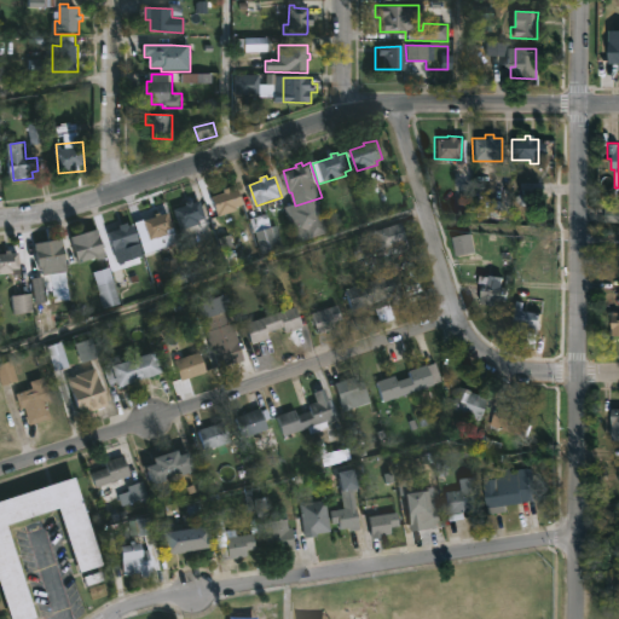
[(231,187),(232,191),(238,189),(244,204),(238,207),(239,210),(221,217),(214,197),(227,192),(226,190),(231,187)]
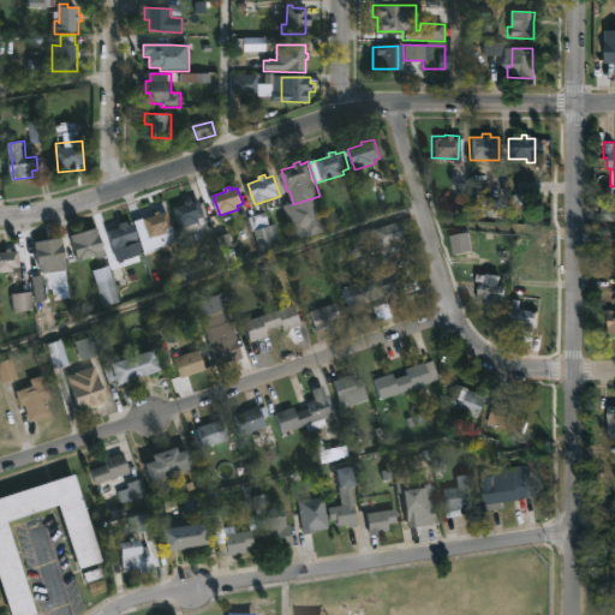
[(193,199),(193,202),(201,199),(207,218),(201,220),(201,224),(181,230),(175,208),(186,204),(186,202),(193,199)]
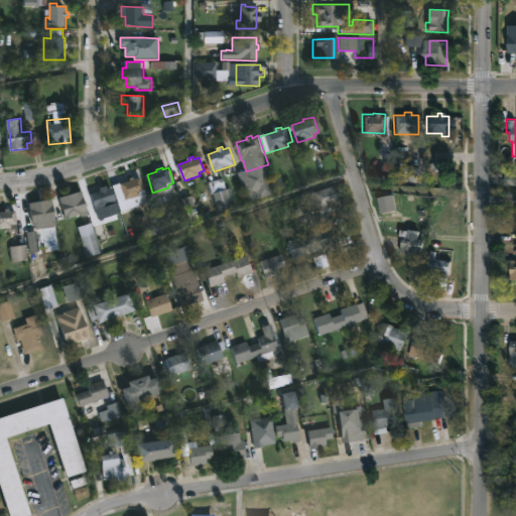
[(515,171),(515,184),(502,184),(502,171),(515,171)]
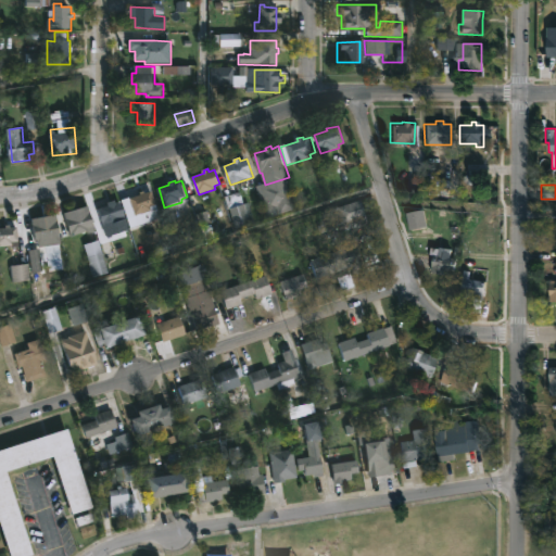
[(289,190),(294,207),(278,213),(276,207),(264,211),(258,197),(288,188),(289,190)]
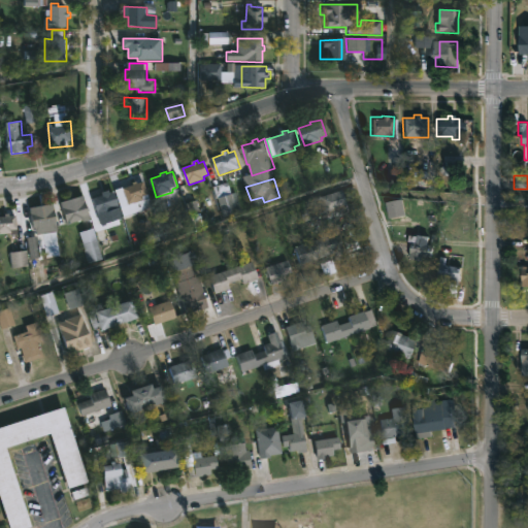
[(146,182),(152,198),(130,205),(126,193),(125,194),(123,190),(135,186),(134,183),(139,182),(139,184),(146,182)]
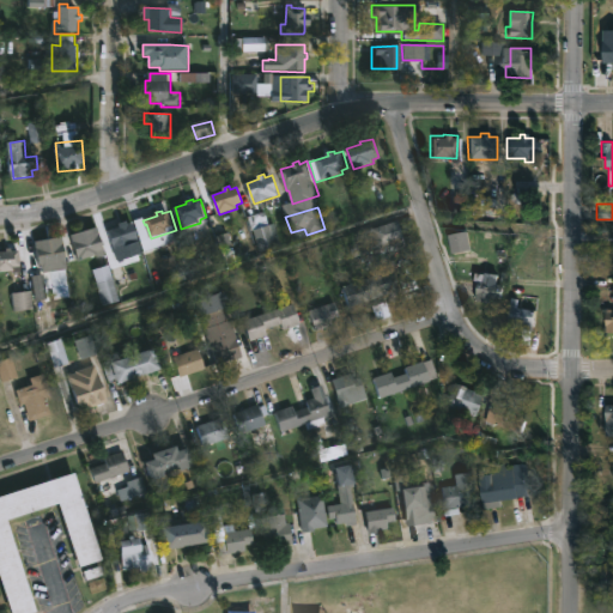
[(266,211),(271,225),(277,223),(284,246),(261,253),(249,217),(266,211)]
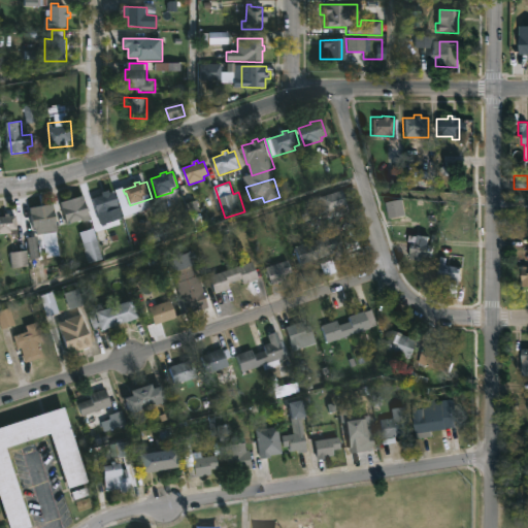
[(107,188),(109,194),(116,192),(122,208),(100,216),(95,199),(99,198),(96,191),(107,188)]
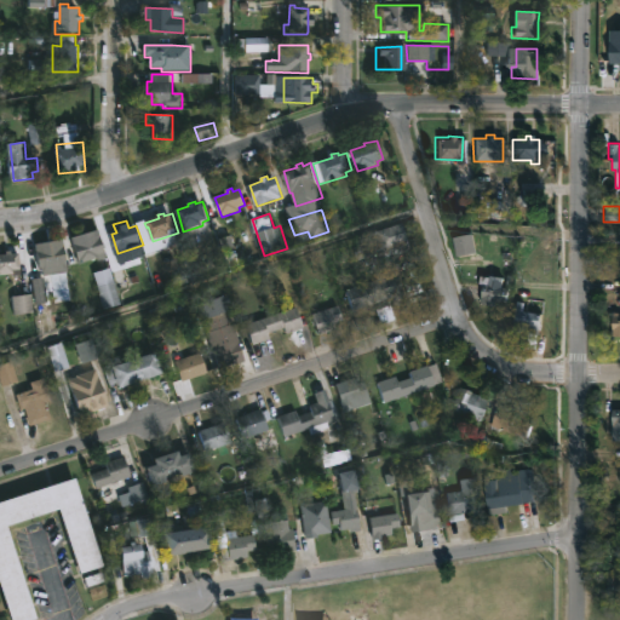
[(412,250),(386,257),(384,250),(377,251),(372,234),(405,223),(412,250)]
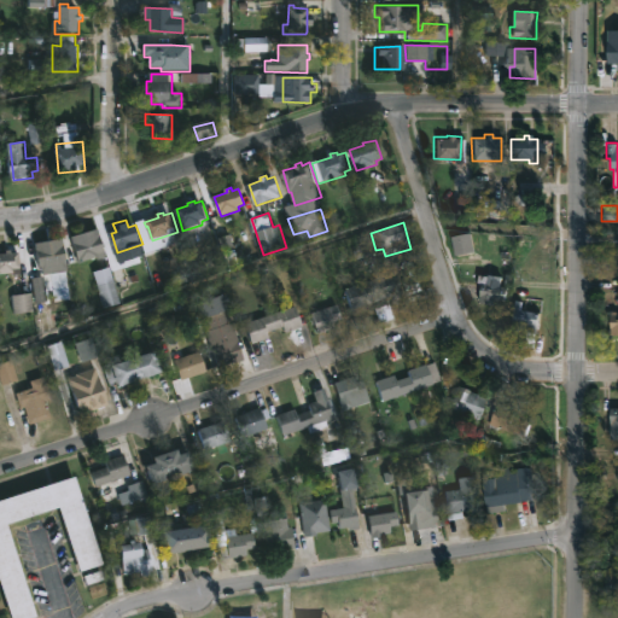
[(98,255),(77,261),(70,235),(97,227),(104,254),(98,255)]
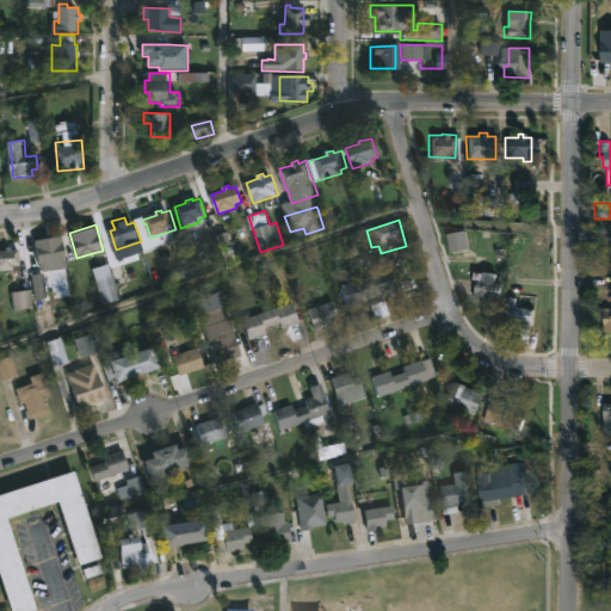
[(470,250),(467,232),(448,235),(452,254),(470,250)]
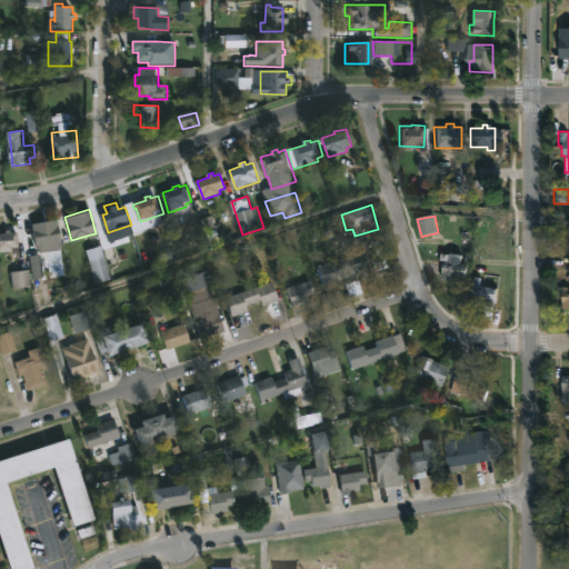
[(62,240),(66,262),(51,263),(50,250),(42,251),(41,247),(38,247),(35,222),(60,219),(62,240)]
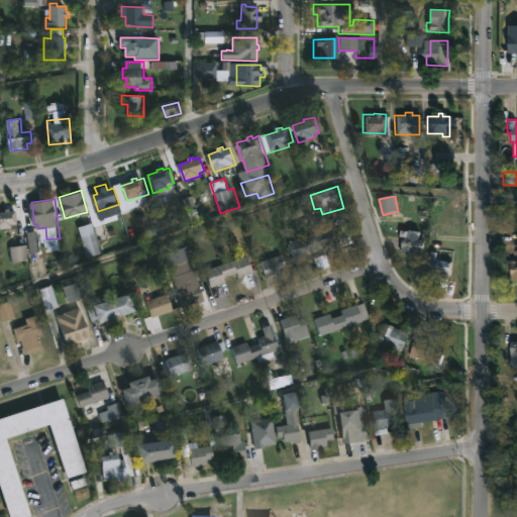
[(8,208),(8,210),(15,210),(15,224),(10,224),(10,228),(0,228),(0,211),(3,211),(3,208),(8,208)]
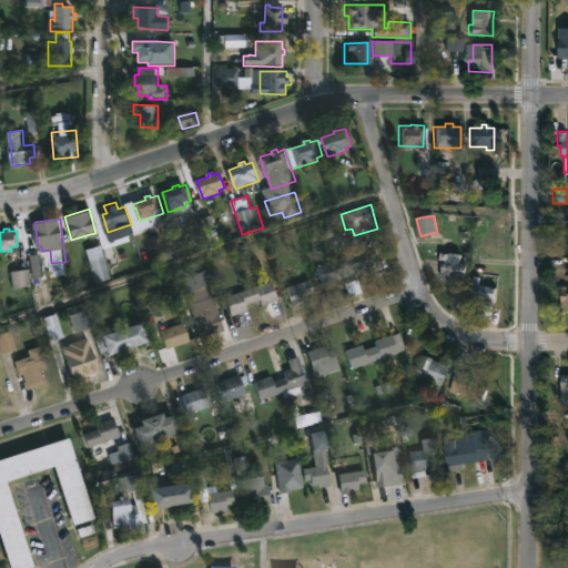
[(373,269),(374,275),(365,279),(363,272),(325,285),(318,266),(366,251),(373,269)]
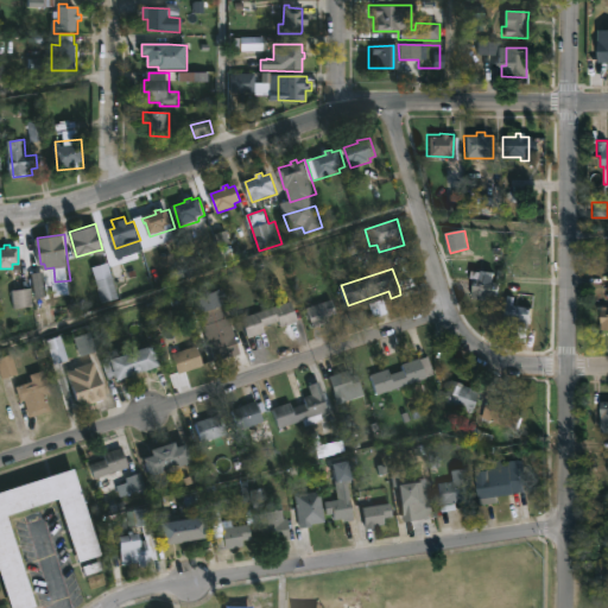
[(489,272),(488,282),(498,283),(495,296),(487,295),(486,301),(468,297),(468,295),(458,295),(458,285),(469,285),(470,278),(473,276),(476,277),(477,270),(489,272)]
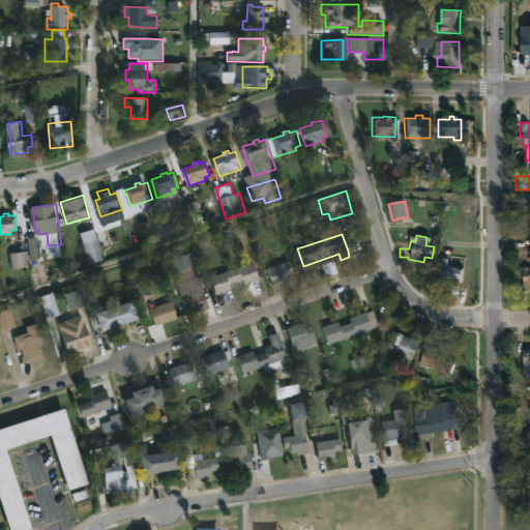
[(83,246),(89,265),(102,262),(97,242),(83,246)]
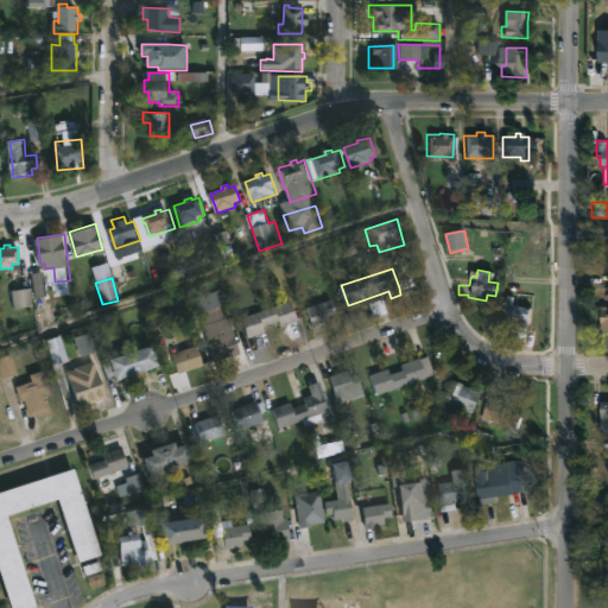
[(32,308),(30,290),(11,292),(13,310),(32,308)]
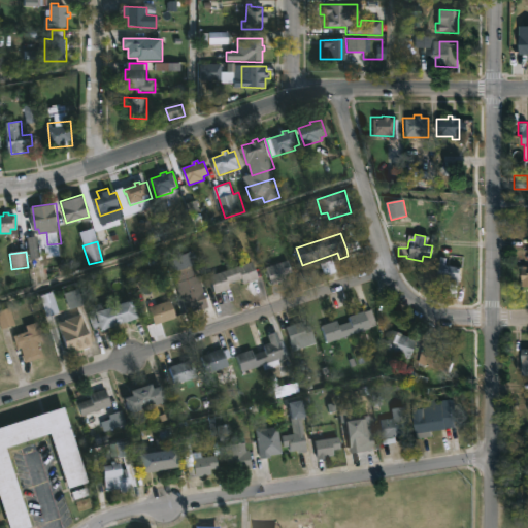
[(458,268),(457,285),(434,282),(437,257),(443,258),(442,265),(459,267),(458,268)]
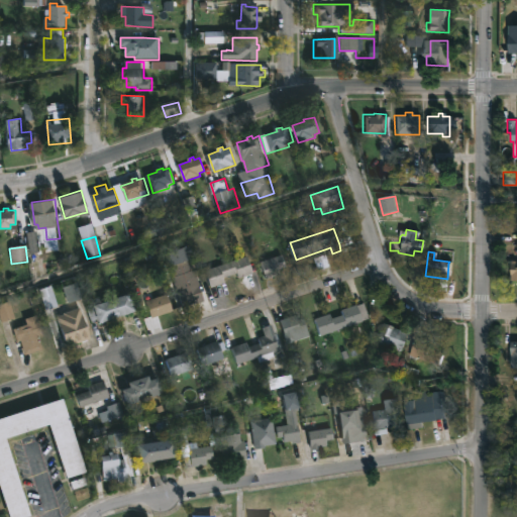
[(271,279),(269,280),(263,263),(284,254),(289,268),(281,270),(283,275),(271,279)]
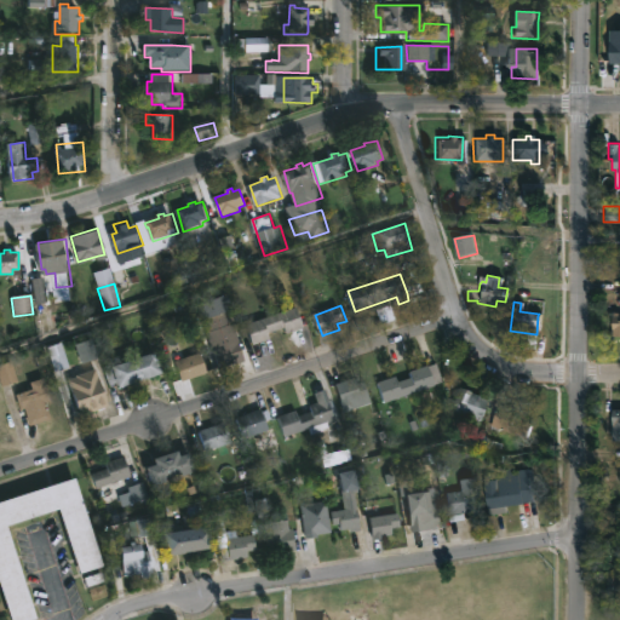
[(299,306),(306,325),(305,325),(305,327),(288,333),(286,327),(271,332),(273,339),(256,345),(248,323),(299,306)]
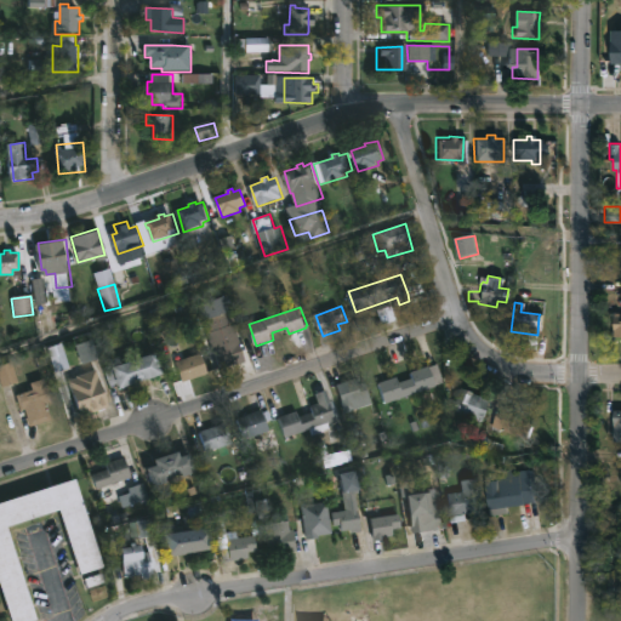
[(617,311),(617,314),(620,314),(620,335),(610,335),(610,311),(617,311)]
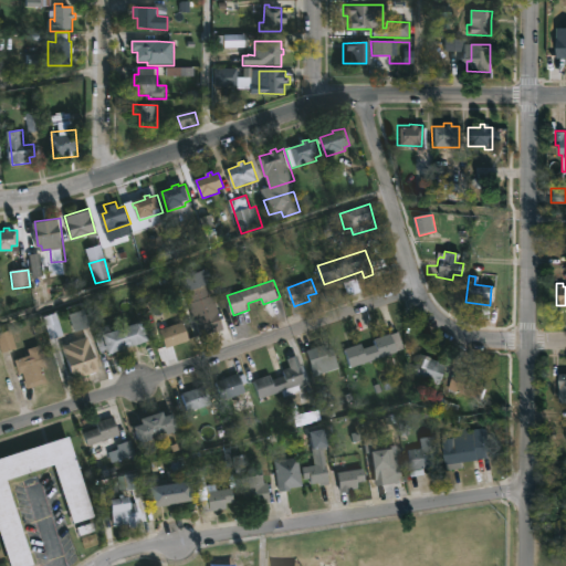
[(216,331),(199,336),(186,292),(210,284),(224,327),(216,331)]
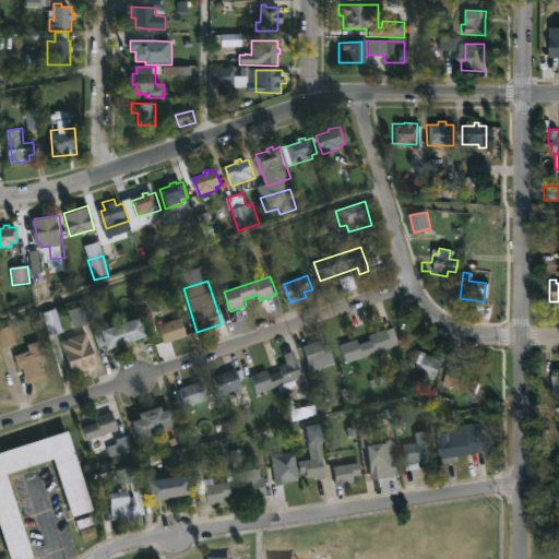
[(144,316),(150,334),(108,349),(107,345),(100,347),(96,334),(100,333),(96,323),(110,318),(114,326),(144,316)]
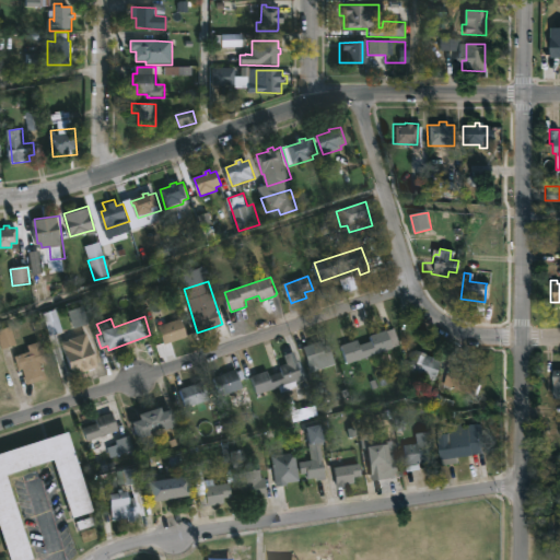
[(171,341),(164,345),(156,326),(182,316),(189,335),(171,341)]
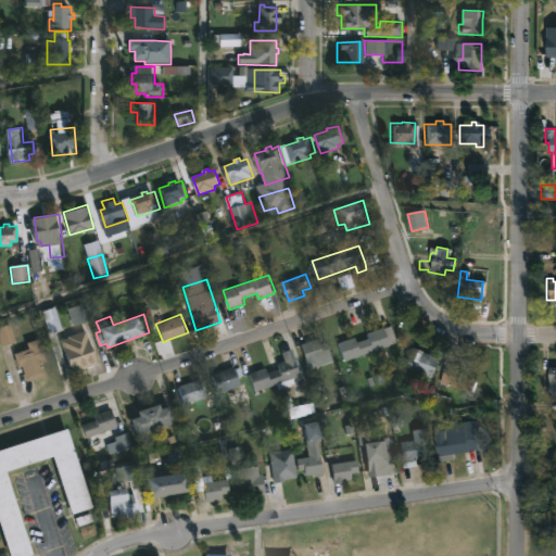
[(388,326),(393,341),(341,361),(335,341),(351,336),(353,341),(365,337),(363,332),(380,326),(380,327),(388,325),(388,326)]
